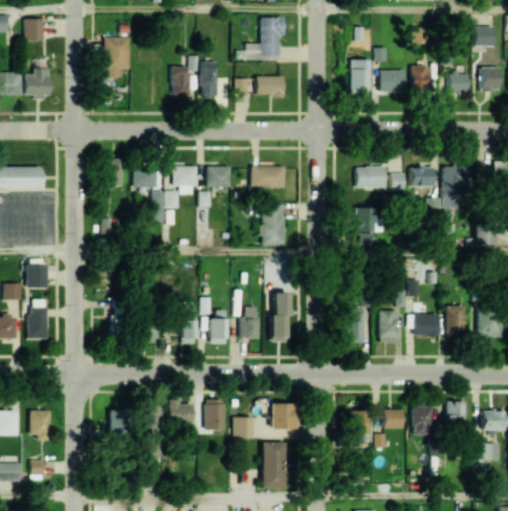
[(0,31),(7,32),(8,15),(0,14),(0,31)]
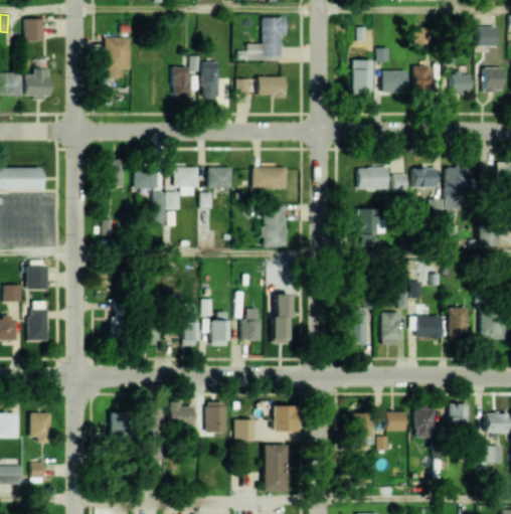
[(263,17),(263,43),(246,43),(246,50),(237,50),(237,59),(280,59),(281,34),(286,35),(286,17),(263,17)]
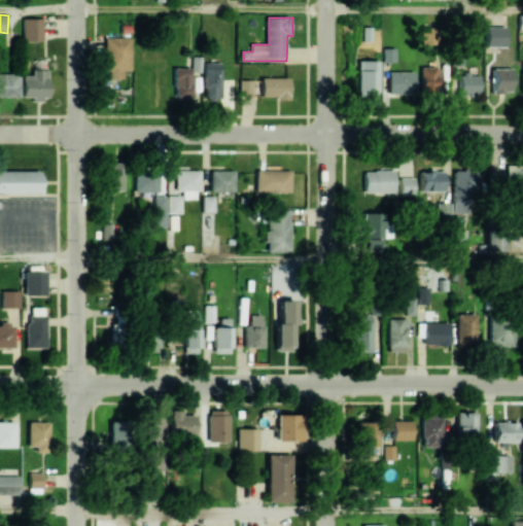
[(44,41),(44,19),(26,19),(26,41),(44,41)]
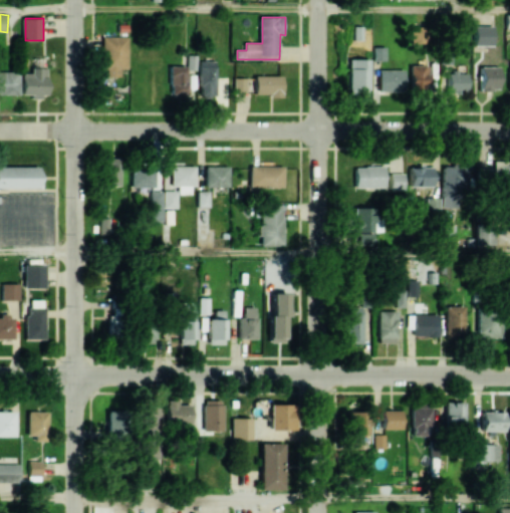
[(415,27),(415,43),(431,43),(430,27),(415,27)]
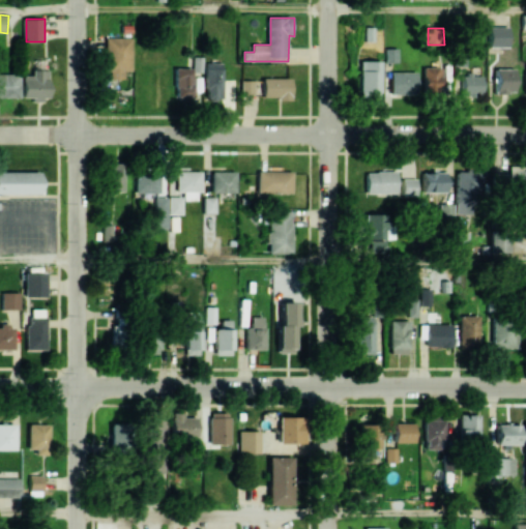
[(134,71),(134,38),(108,38),(109,80),(126,80),(126,71),(134,71)]
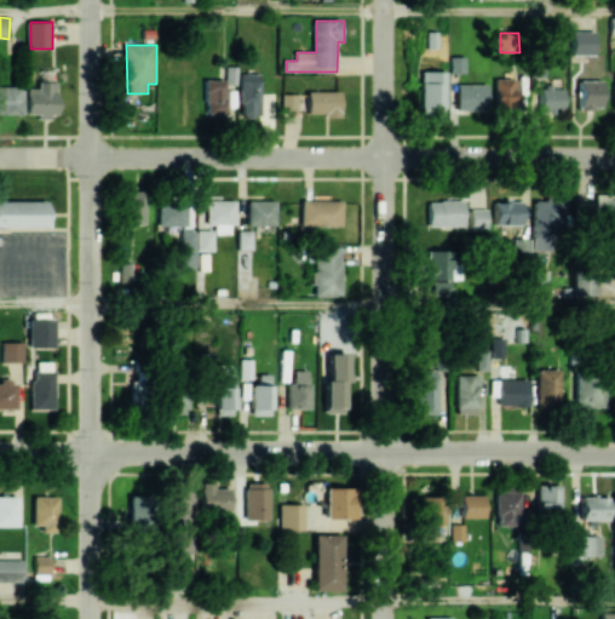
[(448,72),(424,72),(424,115),(448,115),(448,72)]
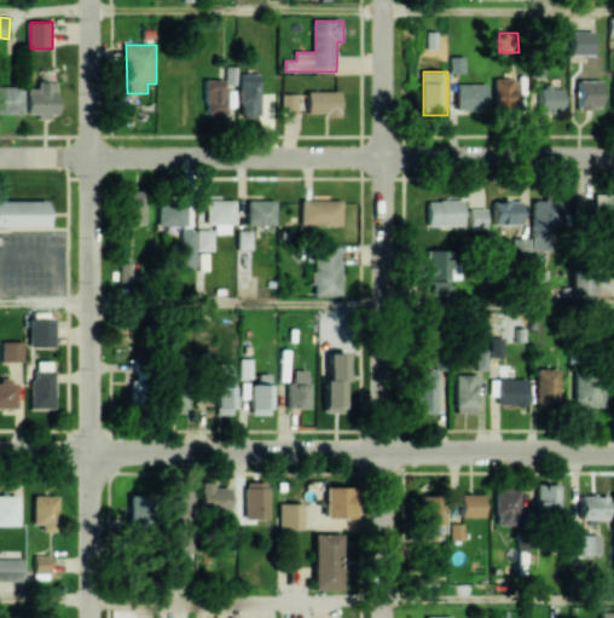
[(262,75),(243,75),(242,117),(261,117),(262,75)]
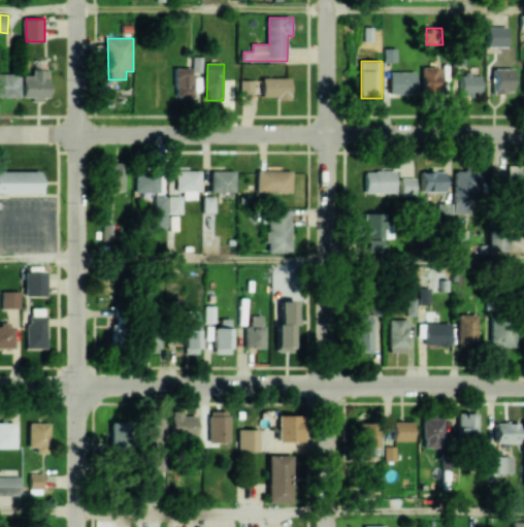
[(195,68),(176,69),(177,99),(196,99),(195,68)]
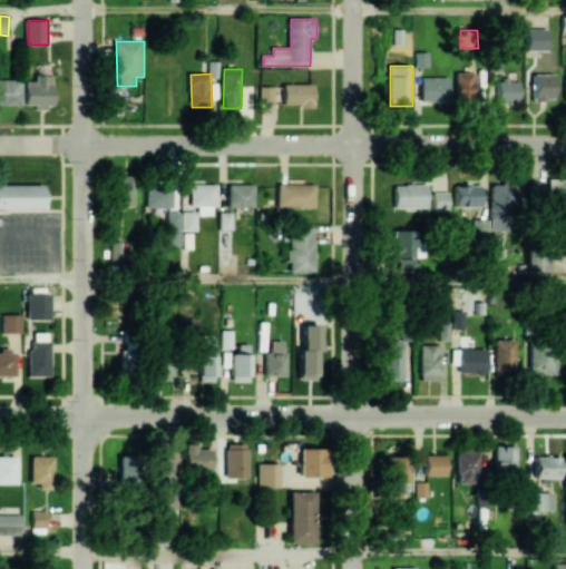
[(477,74),(458,74),(459,104),(478,104),(477,74)]
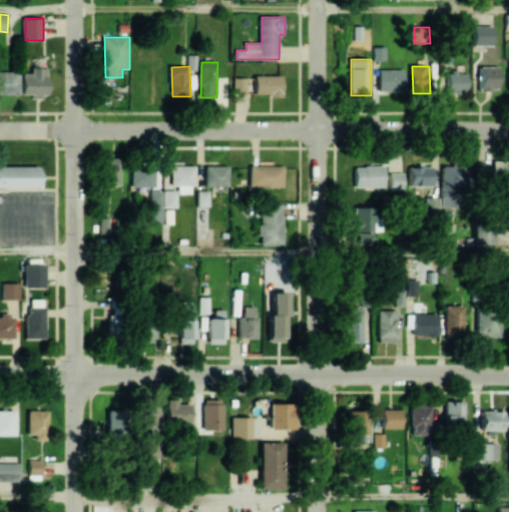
[(48,98),(50,68),(34,68),(34,74),(24,73),(23,95),(33,95),(33,97),(48,98)]
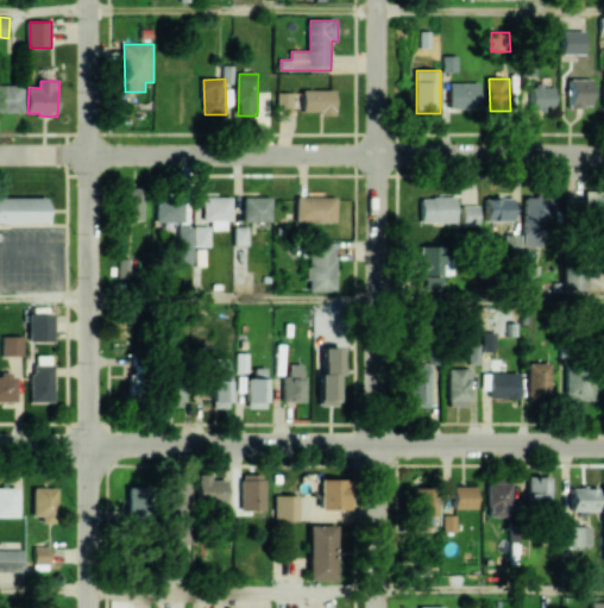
[(451,110),(482,110),(482,83),(452,83),(451,110)]
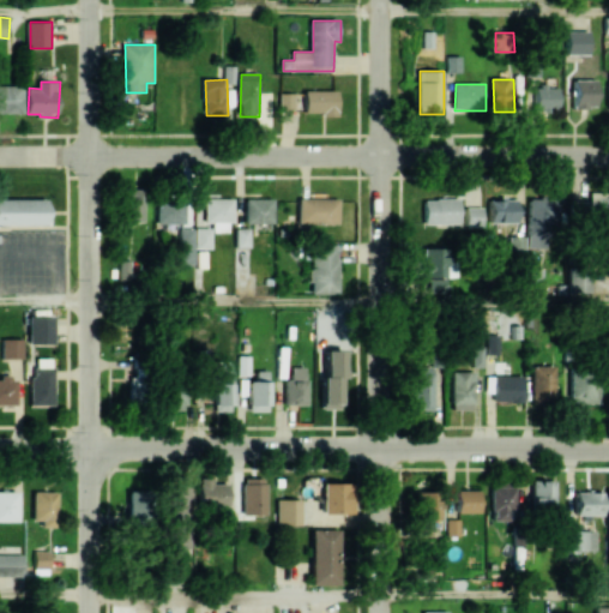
[(577,108),(598,108),(598,84),(577,85),(577,108)]
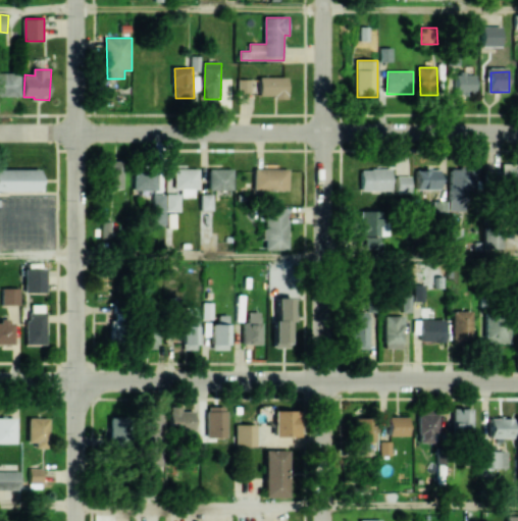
[(22,73),(0,72),(0,95),(22,96),(22,73)]
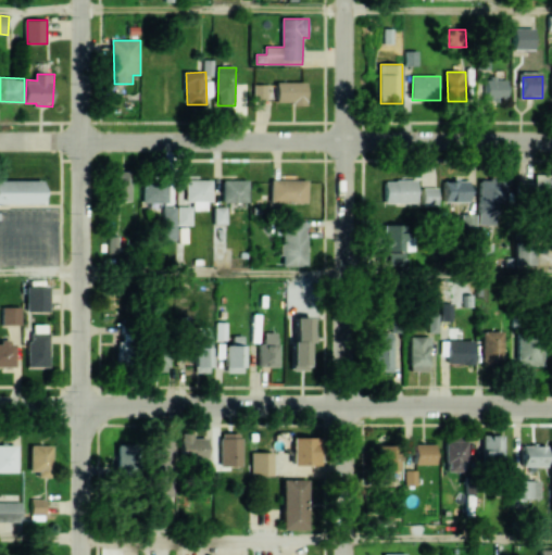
[(509,99),(509,77),(488,77),(488,99),(509,99)]
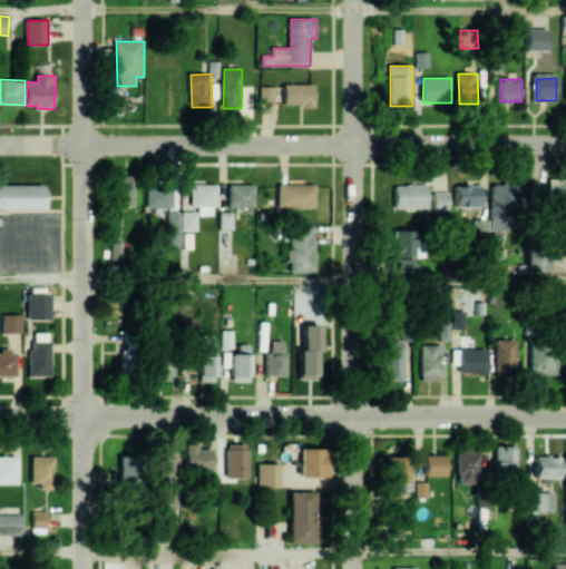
[(285,107),(316,107),(316,85),(285,85),(285,107)]
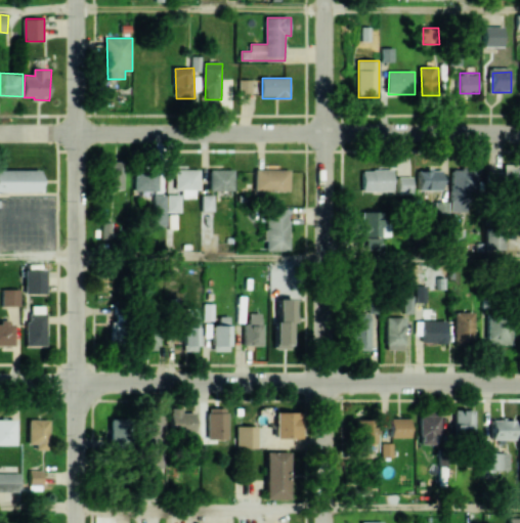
[(242,95),(253,95),(253,80),(242,80),(242,95)]
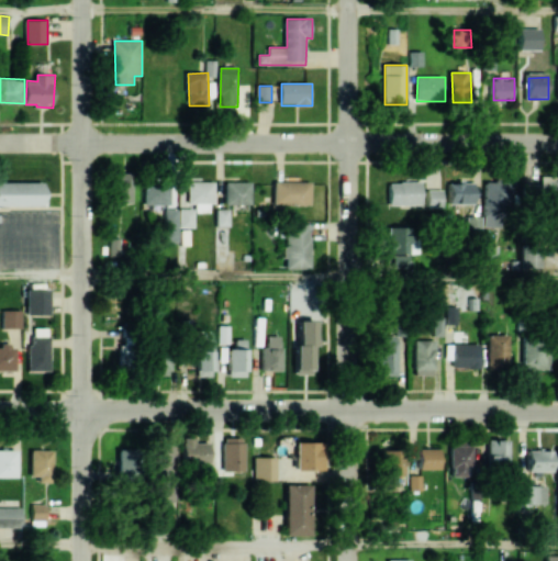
[(134,203),(134,174),(118,174),(118,203),(134,203)]
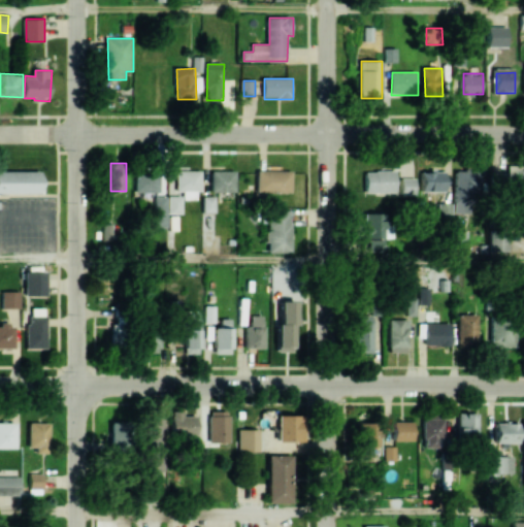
[(510,174),(492,173),(491,191),(523,191),(523,170),(510,170),(510,174)]
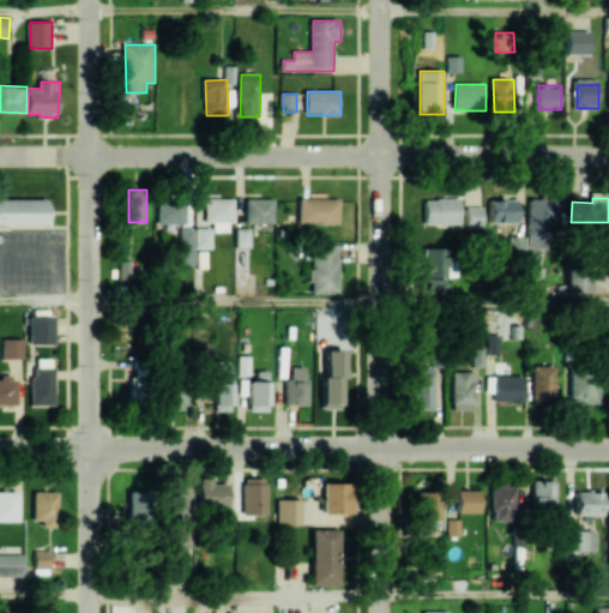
[(0,226),(48,226),(48,199),(0,199),(0,226)]
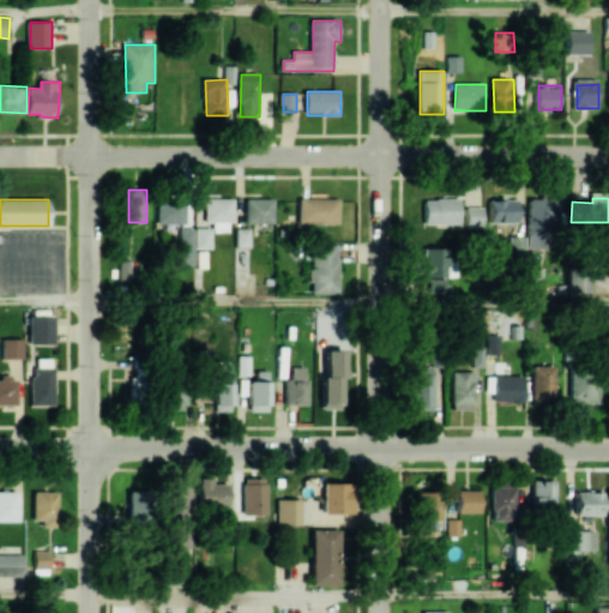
[(234,199),(207,200),(207,223),(215,223),(216,233),(235,233),(234,199)]
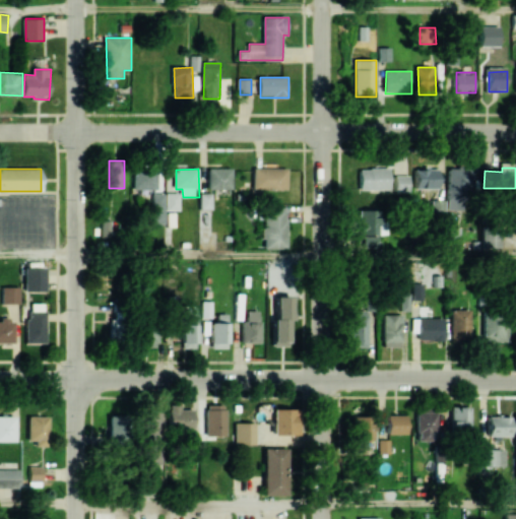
[(234,169),(209,169),(210,190),(235,190),(234,169)]
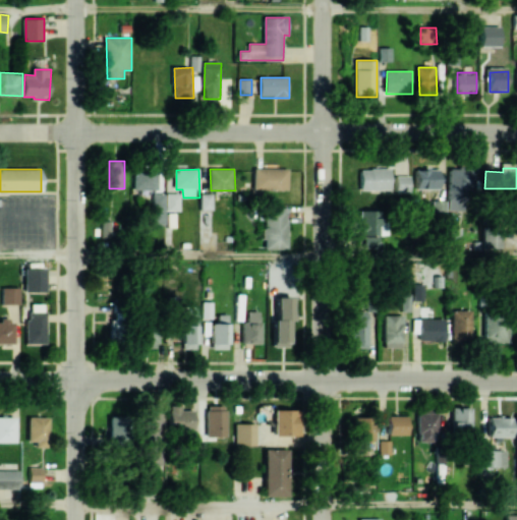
[(289,190),(289,169),(255,169),(254,190),(289,190)]
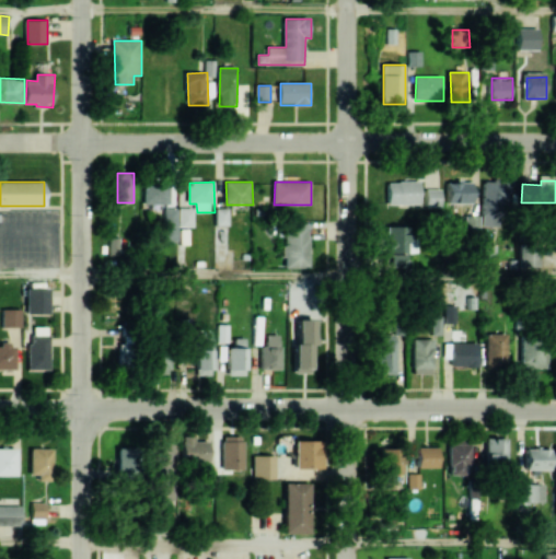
[(390,183),(390,206),(421,205),(421,182),(390,183)]
